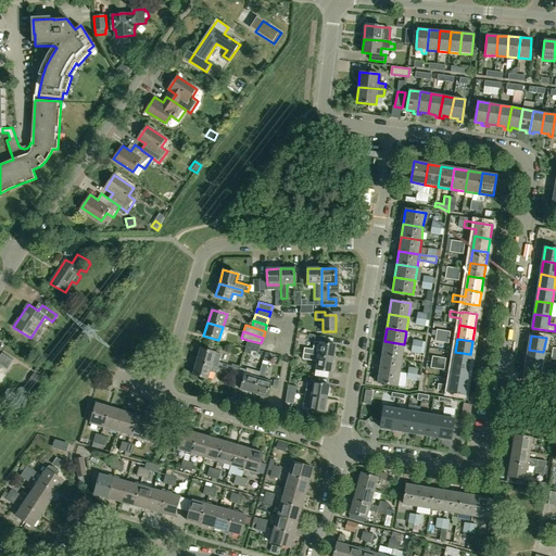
[(245,346),(244,353),(250,354),(251,351),(257,352),(258,350),(261,343),(248,340),(245,346)]
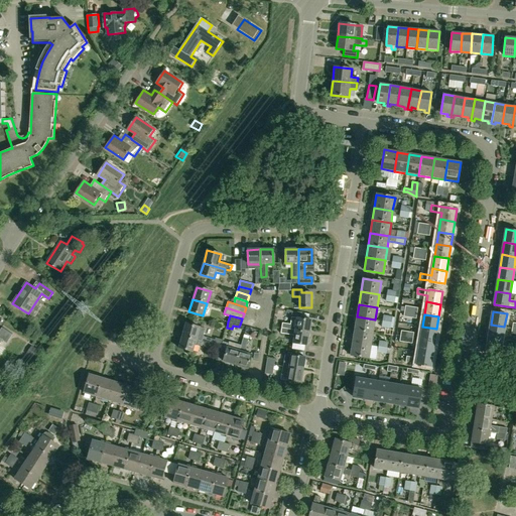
[(282,323),(281,328),(295,331),(309,333),(311,320),(291,316),(290,324),(282,323)]
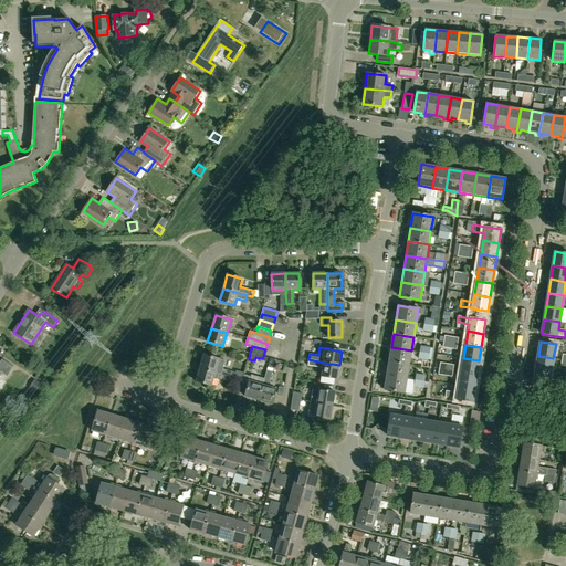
[(391,347),(389,362),(409,365),(411,350),(391,347)]
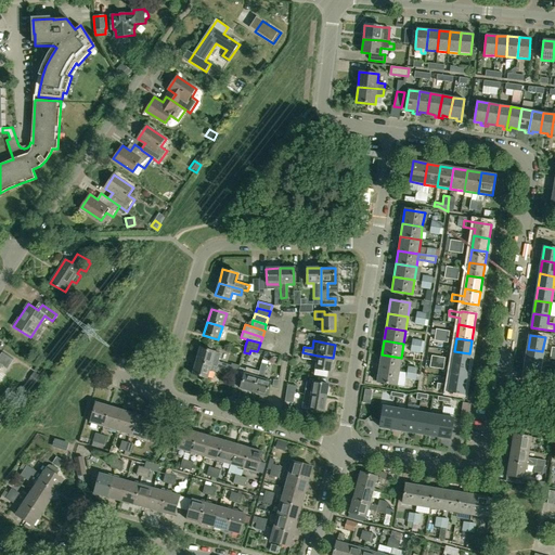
[(199,348),(196,361),(217,368),(226,370),(227,364),(218,362),(221,355),(215,352),(199,348)]
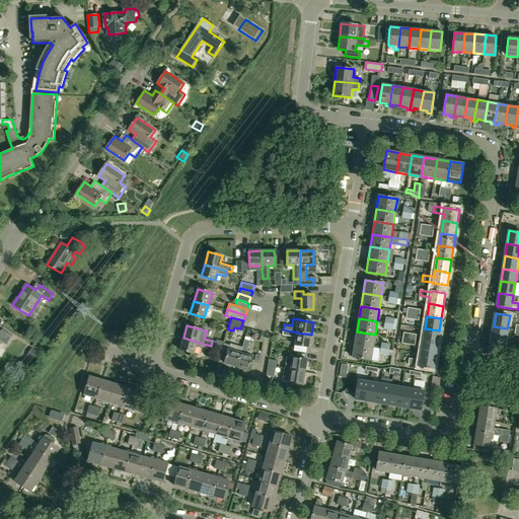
[(494,326),(492,340),(505,342),(507,328),(494,326)]
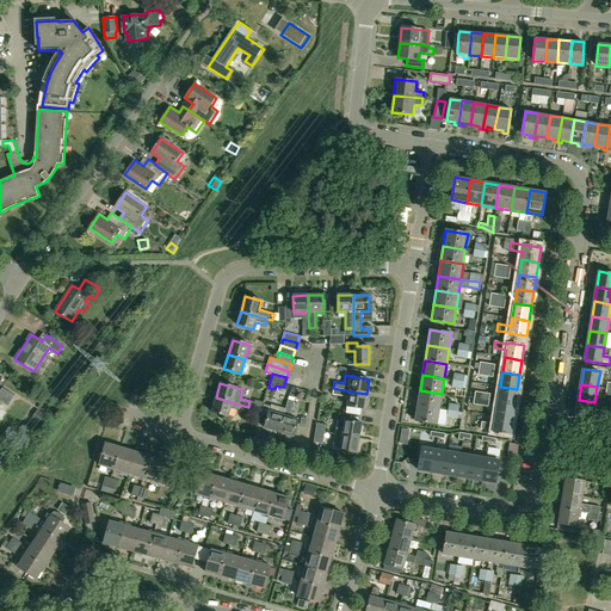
[(500,387),(498,401),(514,405),(517,389),(500,387)]
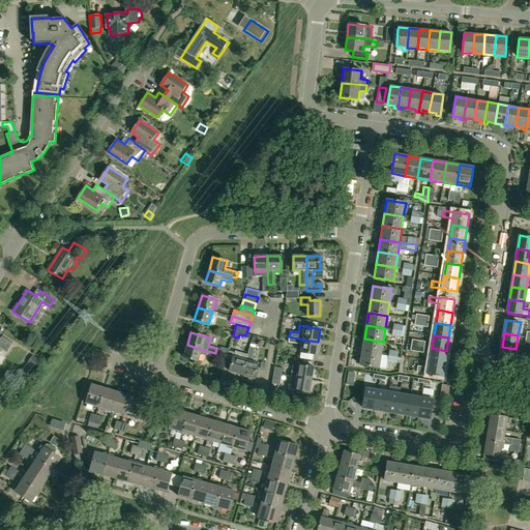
[(0,350),(1,349),(6,352),(12,344),(1,336),(0,339),(0,350)]
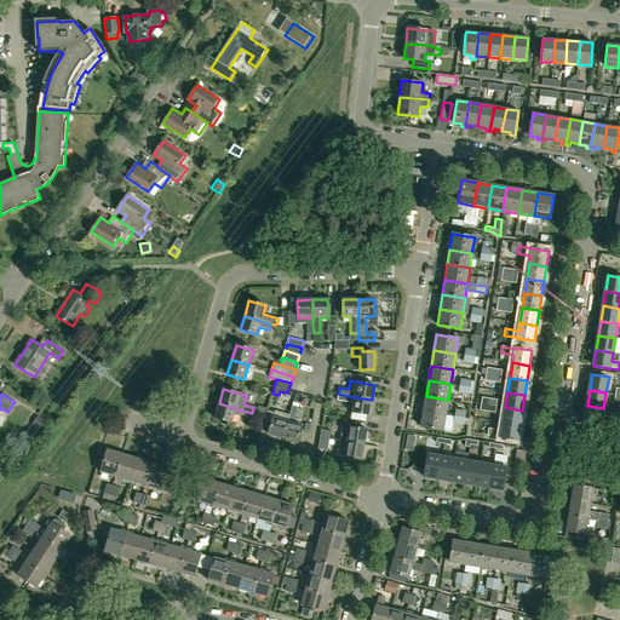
[(338,394),(337,401),(354,403),(352,412),(369,414),(372,400),(355,397),(338,394)]
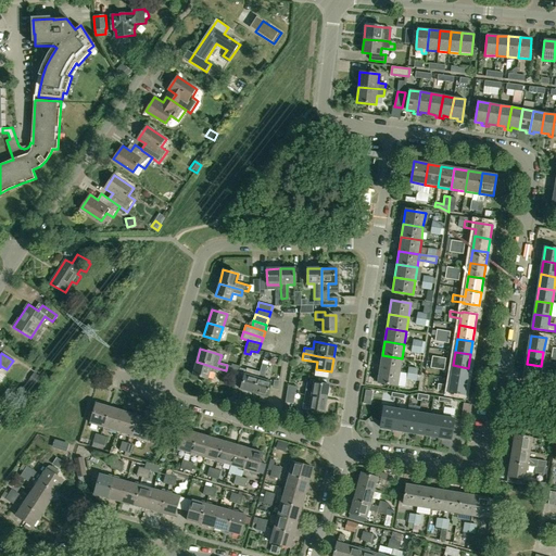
[(382,355),(380,368),(400,371),(402,358),(382,355)]
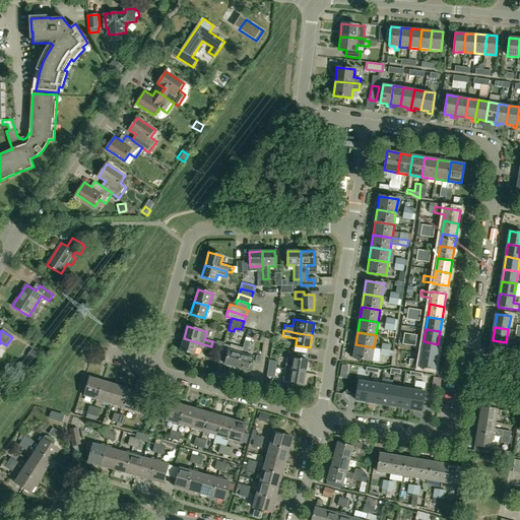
[(184,338),(180,350),(194,355),(196,347),(202,349),(209,351),(211,346),(203,344),(184,338)]
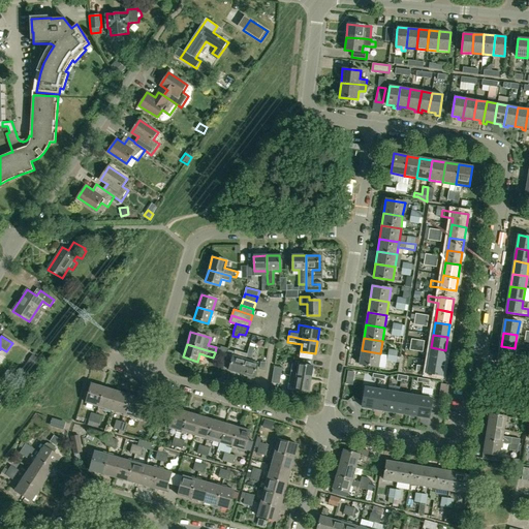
[(248,354),(242,374),(254,377),(258,363),(251,361),(254,347),(249,346),(247,354),(248,354)]
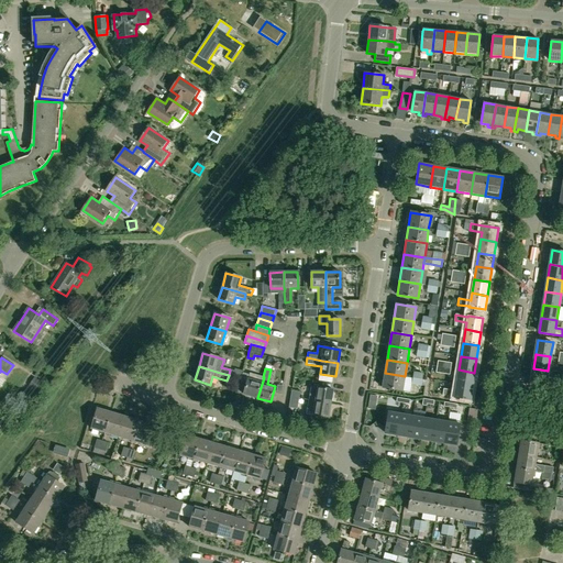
[(533,368),(531,382),(545,384),(545,383),(558,385),(559,379),(547,377),(548,371),(533,368)]
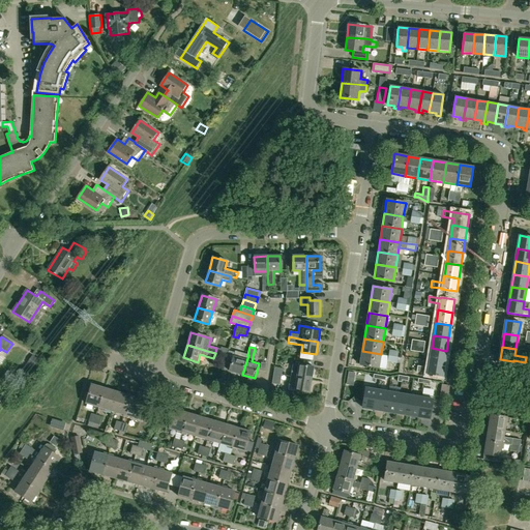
[(432,348),(430,361),(444,363),(446,351),(432,348)]
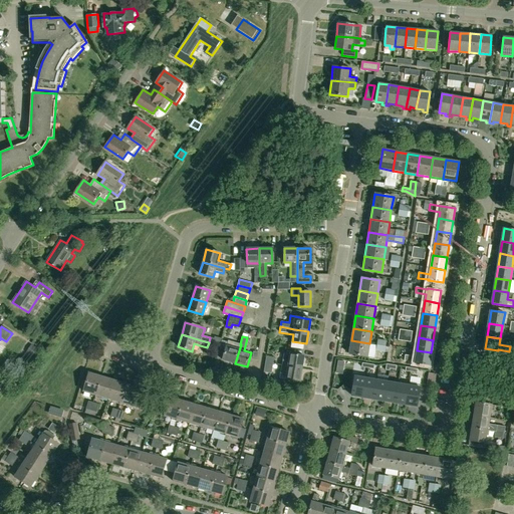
[(227,345),(223,359),(235,363),(241,344),(240,344),(228,340),(227,345)]
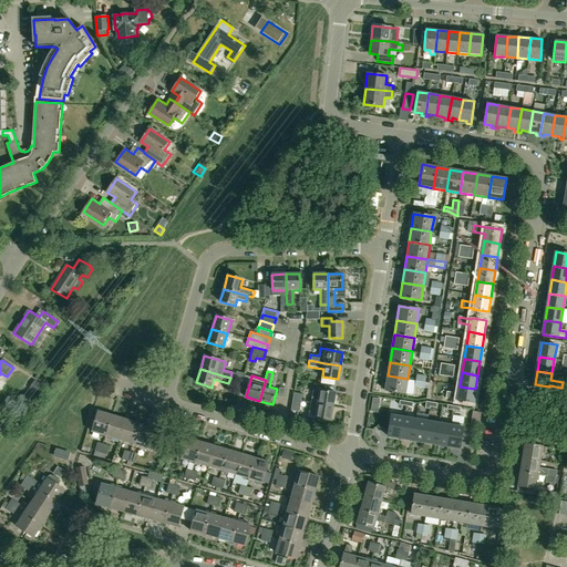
[(388,375),(384,390),(405,393),(408,379),(388,375)]
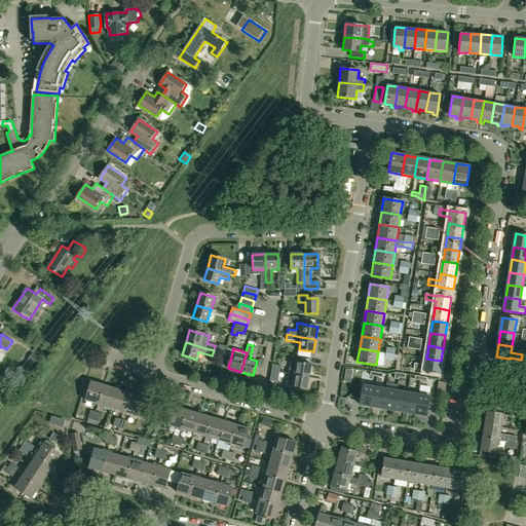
[(31,353),(27,361),(34,365),(38,359),(31,353)]
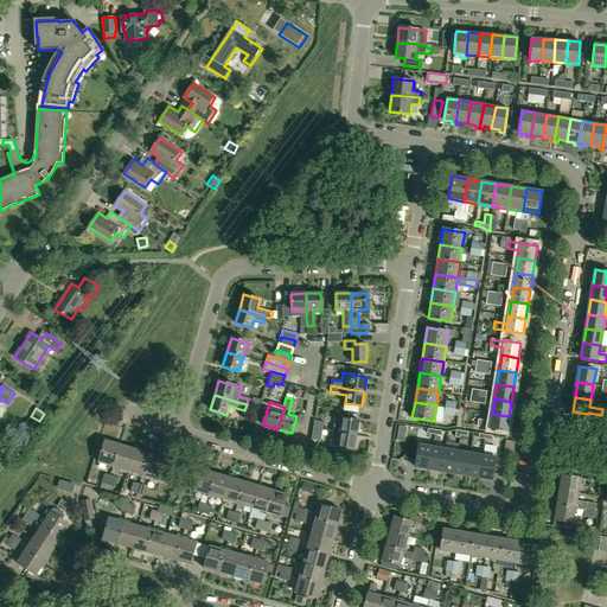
[(478,420),(477,426),(490,428),(506,432),(509,416),(492,414),(491,421),(478,420)]
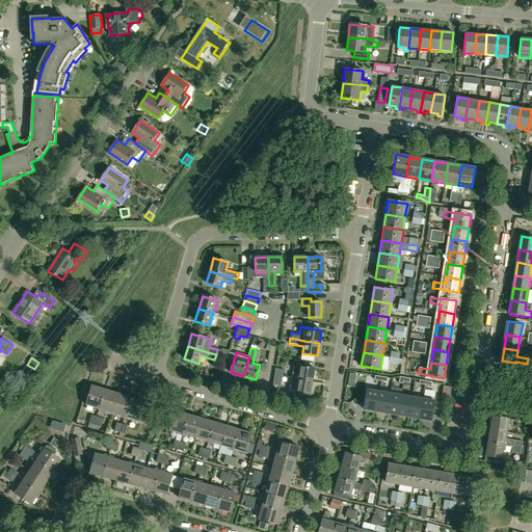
[(294,365),(292,377),(298,379),(313,381),(315,368),(300,366),(294,365)]
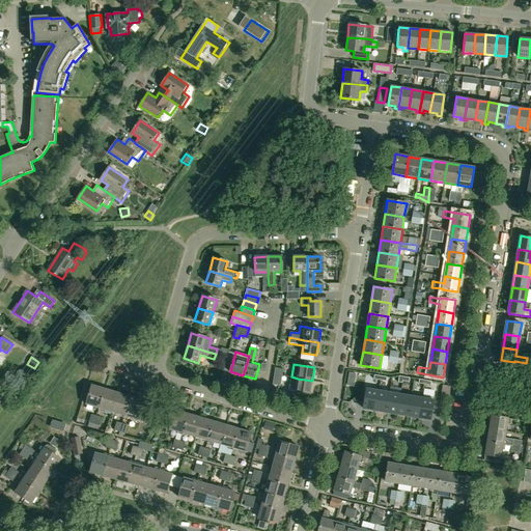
[(274,373),(273,385),(281,386),(282,375),(274,373)]
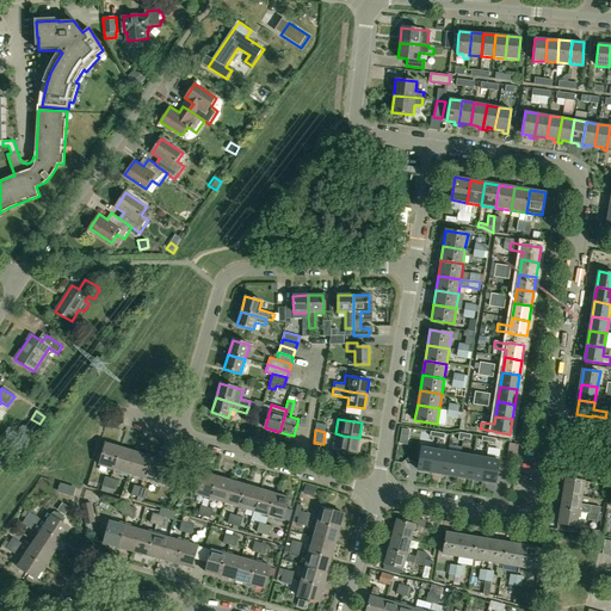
[(335,433),(333,449),(341,450),(340,450),(357,452),(359,438),(343,436),(335,433)]
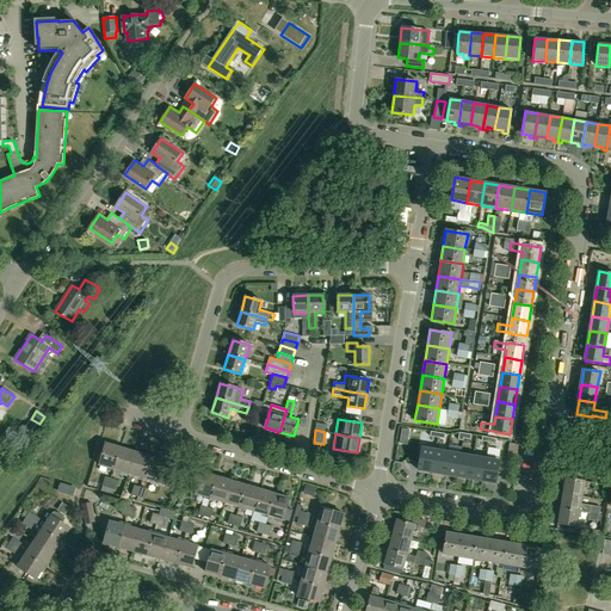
[(510,442),(507,455),(517,457),(519,443),(510,442)]
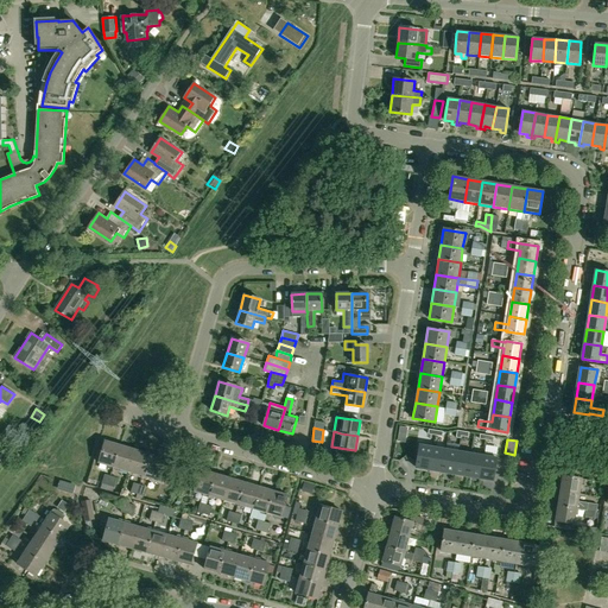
[(105,441),(99,462),(114,467),(116,458),(120,445),(105,441)]
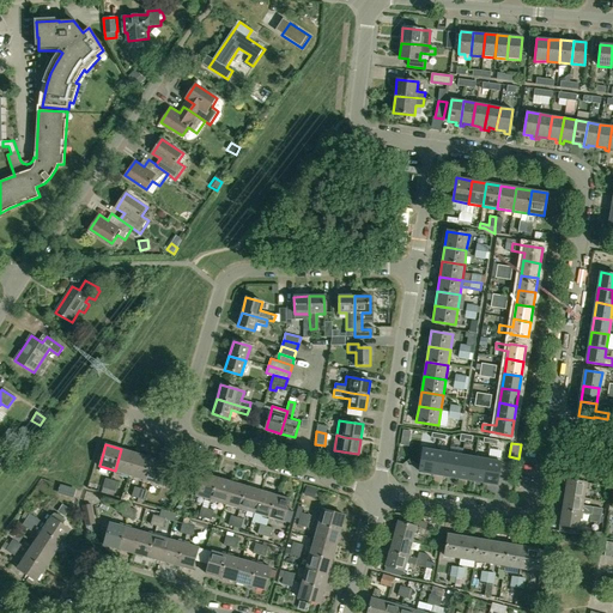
[(424,445),(420,472),(434,474),(437,451),(437,448),(424,445)]
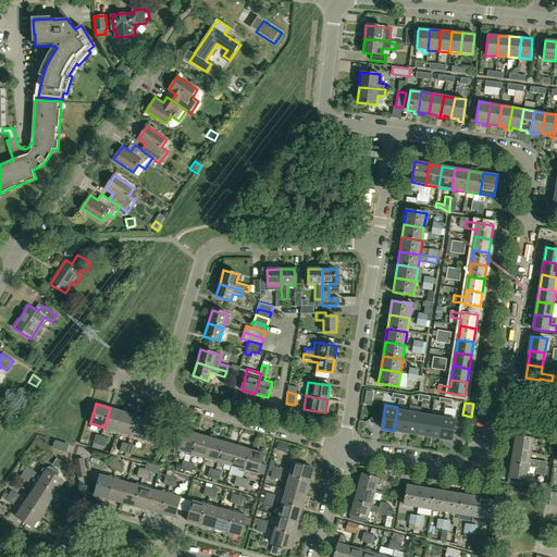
[(107,420),(104,428),(118,432),(121,419),(123,411),(110,408),(107,420)]
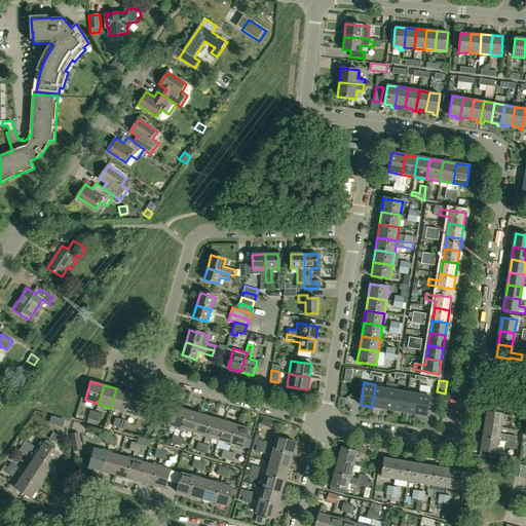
[(375,387),(372,407),(382,408),(386,389),(375,387)]
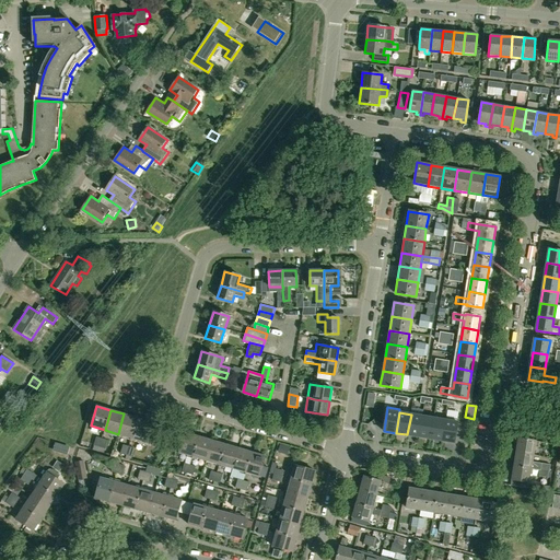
[(121,421),(118,434),(131,439),(137,421),(137,418),(124,413),(121,421)]
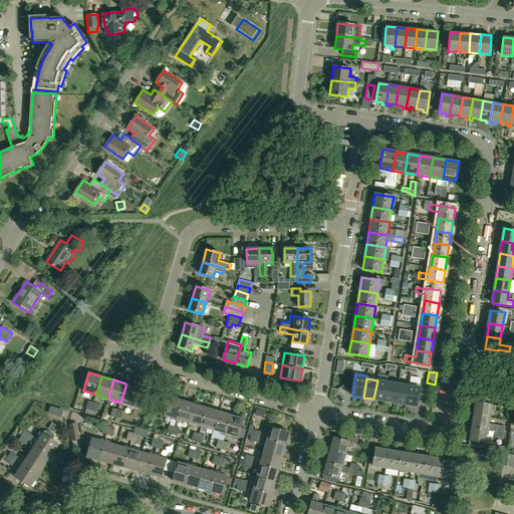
[(377,380),(373,399),(384,401),(388,381),(377,380)]
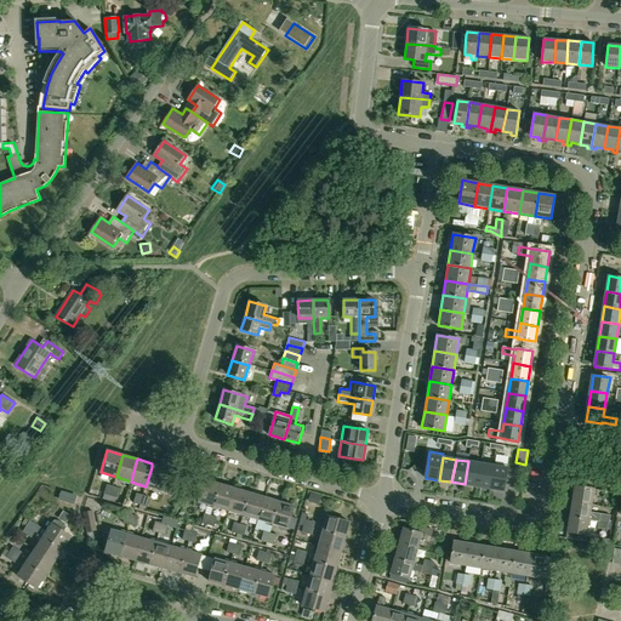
[(468,461),(465,484),(478,486),(482,463),(468,461)]
